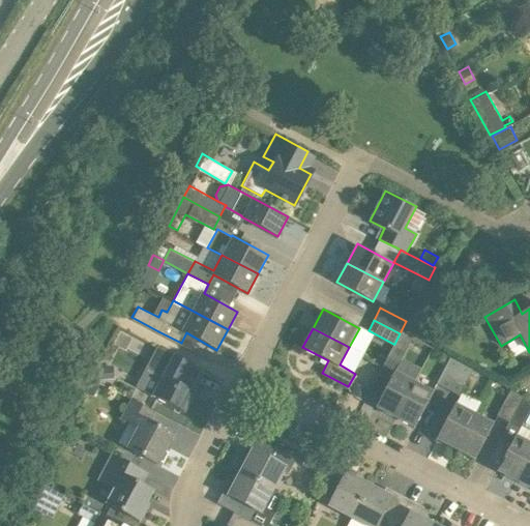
[(393,344),(387,355),(401,361),(413,335),(402,329),(400,333),(394,344),(393,344)]
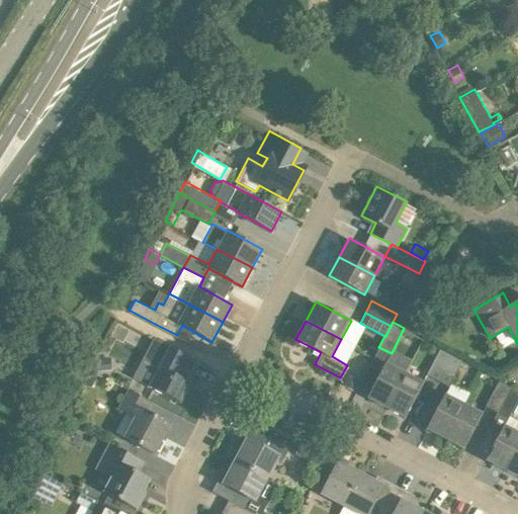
[(149,386),(180,402),(190,382),(183,379),(194,359),(153,338),(143,357),(159,366),(149,386)]
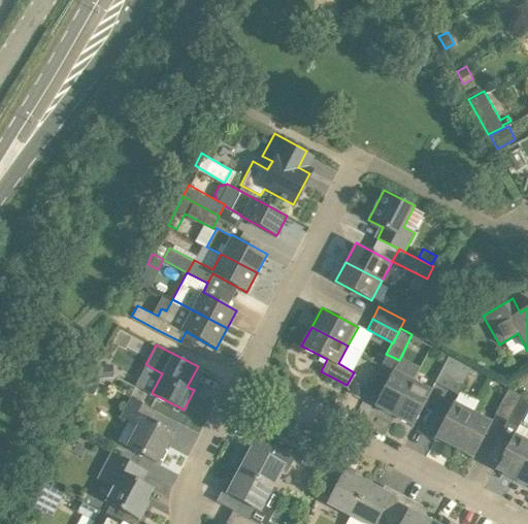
[(435,381),(446,387),(459,360),(449,355),(435,381)]
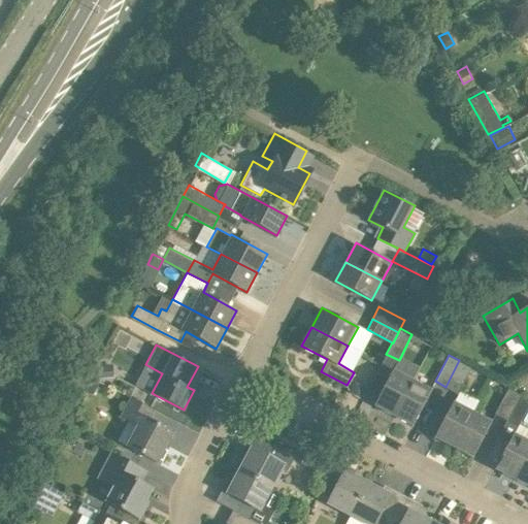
[(472,367),(459,360),(446,387),(458,393),(472,367)]
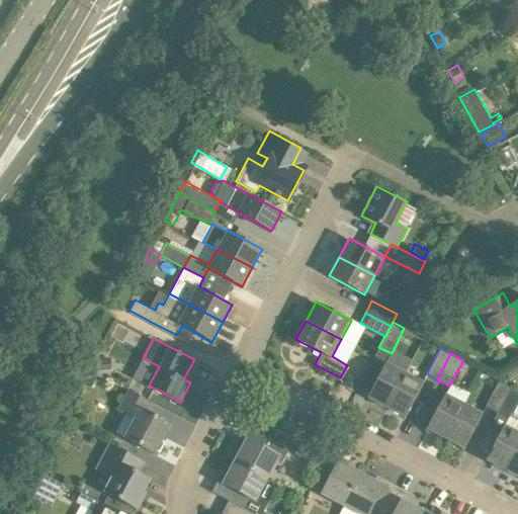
[(96,369),(111,368),(110,355),(96,356),(96,369)]
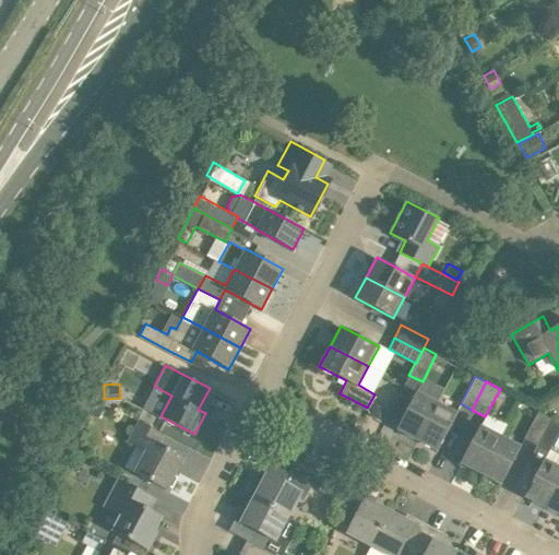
[(396,428),(416,438),(436,400),(416,390),(396,428)]
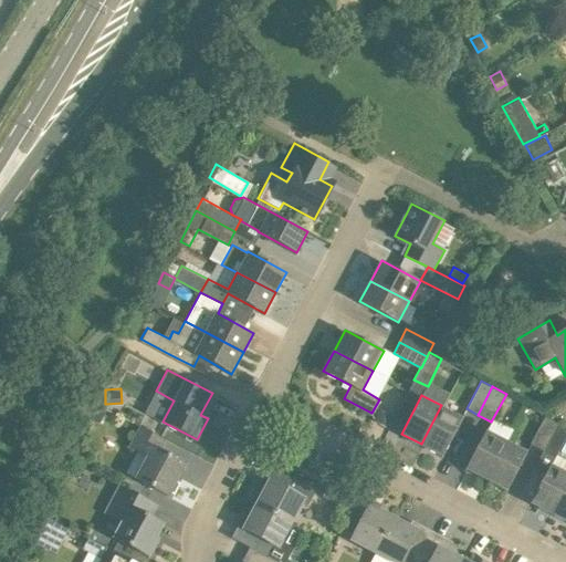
[(98,404),(92,416),(100,422),(107,408),(98,404)]
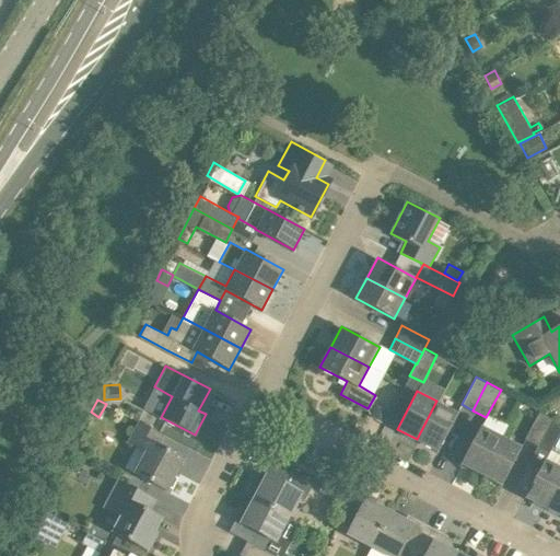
[(417,439),(438,450),(457,413),(436,401),(417,439)]
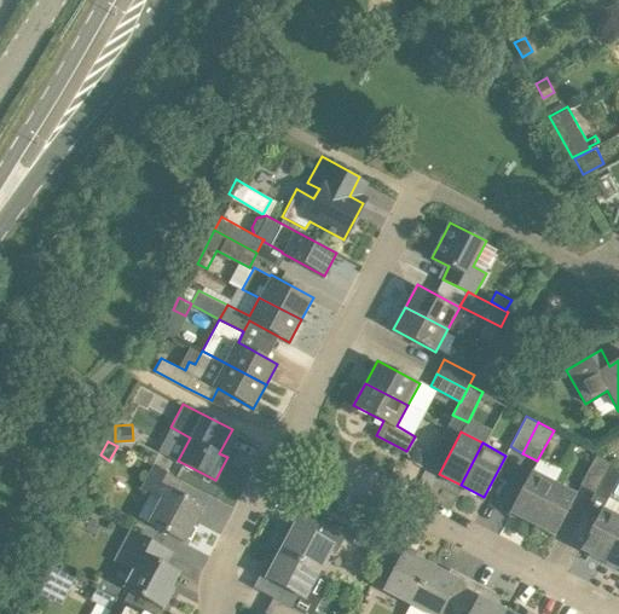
[(428,452),(415,445),(409,458),(422,465),(428,452)]
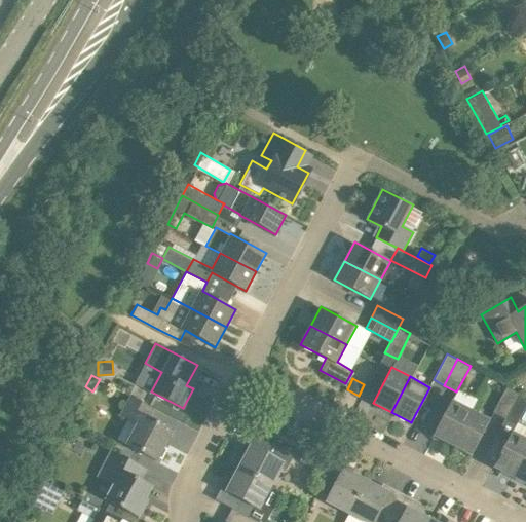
[(517,392),(506,385),(493,411),(503,417),(517,392)]
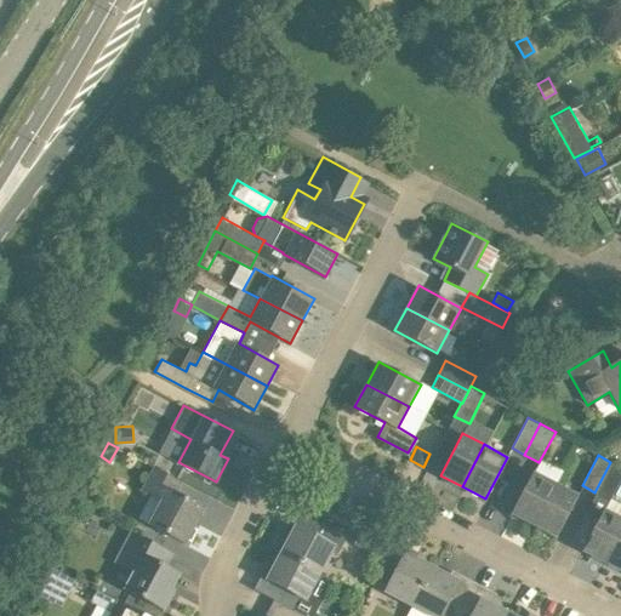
[(620,467),(610,462),(594,492),(586,509),(598,517),(581,549),(604,562),(620,530),(620,515),(605,508),(610,500),(620,478),(620,467)]
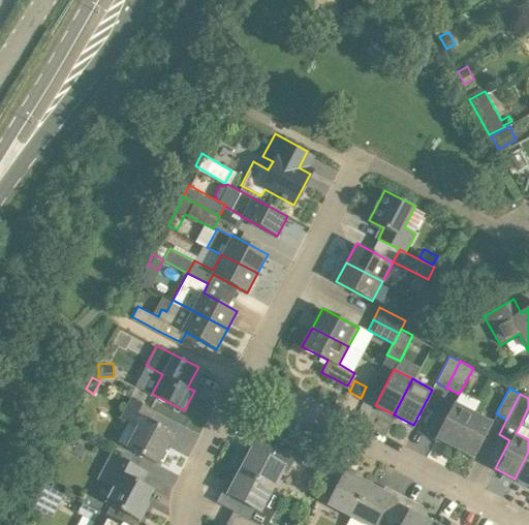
[(172,432),(148,420),(153,408),(131,397),(120,417),(128,421),(117,442),(156,463),(172,432)]
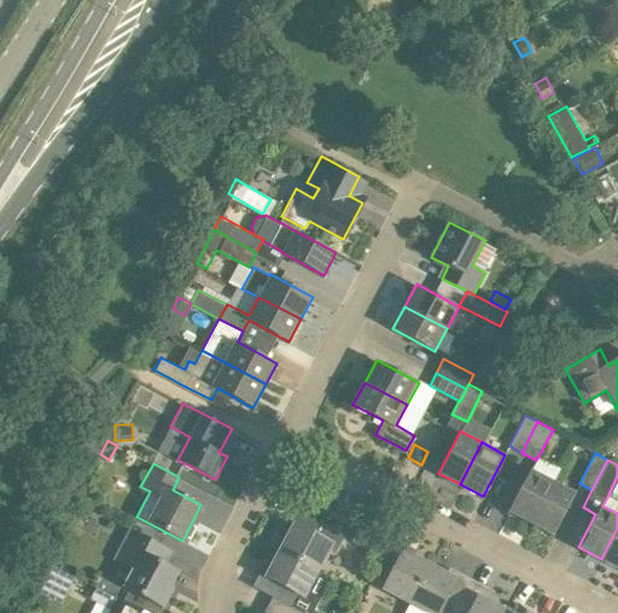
[(508,509),(530,521),(553,479),(530,467),(508,509)]
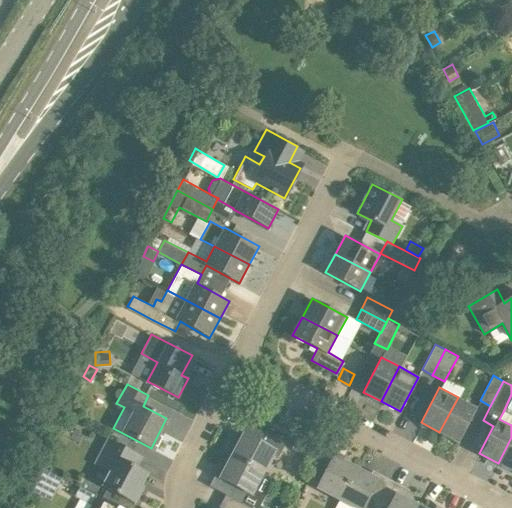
[(439,432),(458,442),(476,407),(458,397),(439,432)]
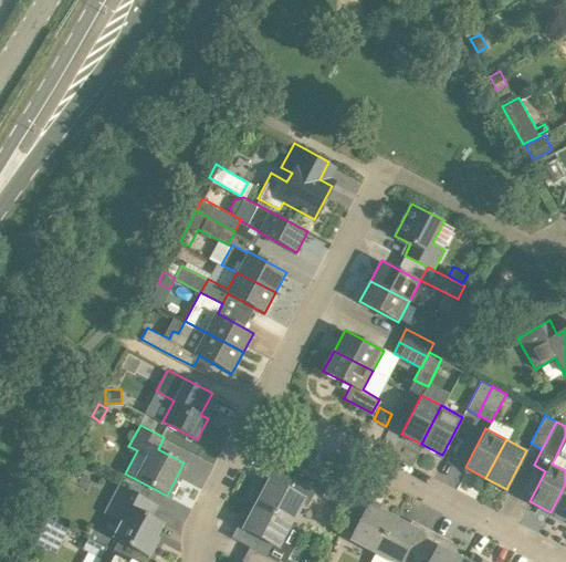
[(262,478),(269,481),(257,505),(291,523),(305,497),(310,499),(317,486),(306,480),(304,484),(269,465),(262,478)]
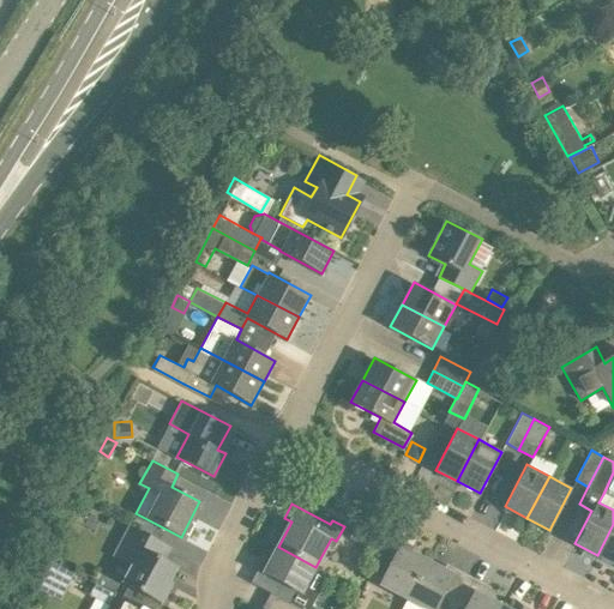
[(170,583),(168,580),(175,566),(155,555),(162,541),(128,524),(113,554),(131,564),(121,582),(161,602),(170,583)]
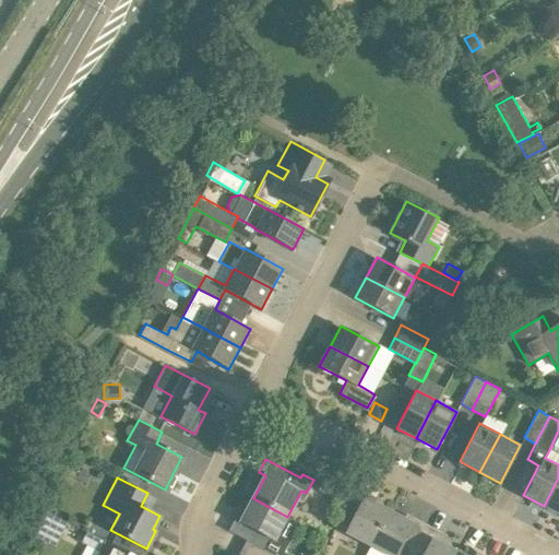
[(558,477),(544,506),(558,512),(558,477)]
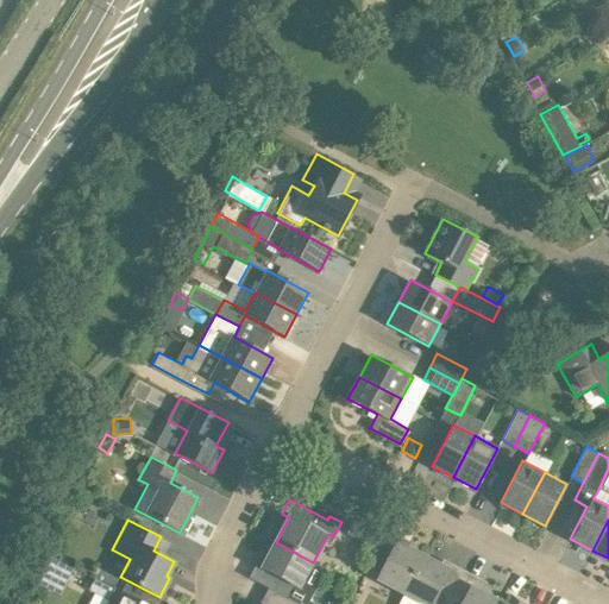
[(370,527),(362,540),(377,548),(384,534),(370,527)]
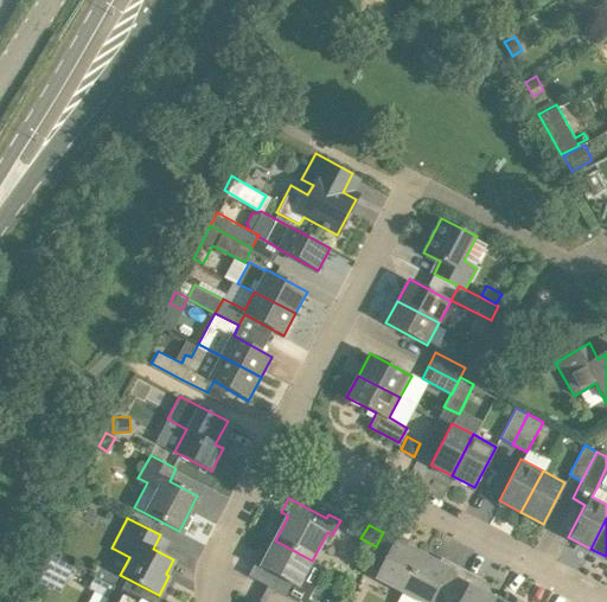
[(376,578),(402,593),(421,555),(396,542),(400,535),(387,527),(382,535),(366,565),(378,572),(376,578)]
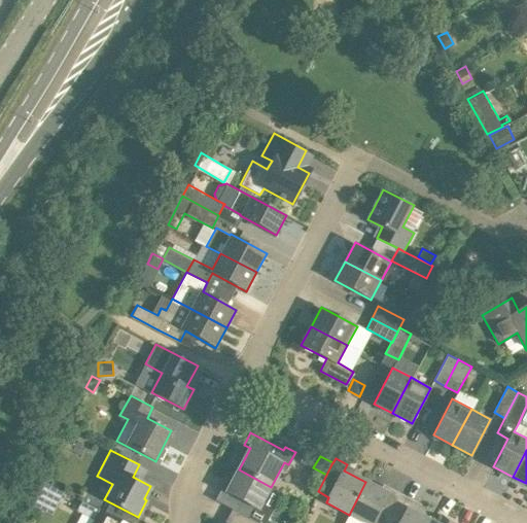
[(271,487),(239,469),(227,490),(221,487),(215,498),(231,508),(259,522),(260,522),(267,522),(283,493),(271,487)]
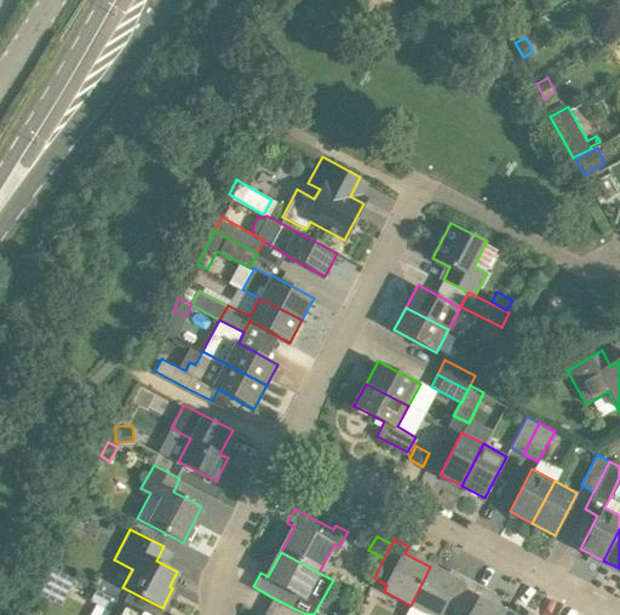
[(61,604),(75,576),(56,567),(52,565),(39,592),(61,604)]
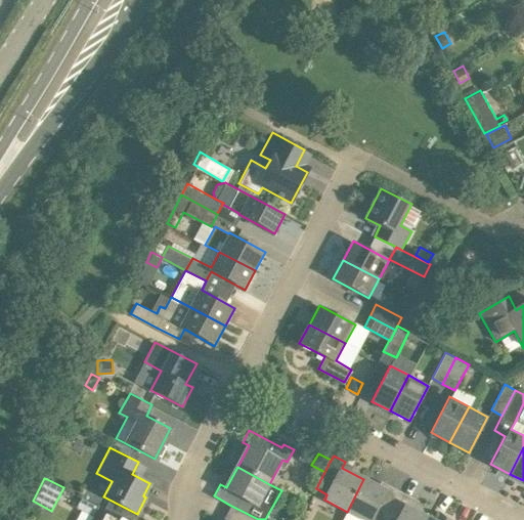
[(385,490),(363,479),(347,512),(362,519),(384,519),(400,490),(388,484),(385,490)]
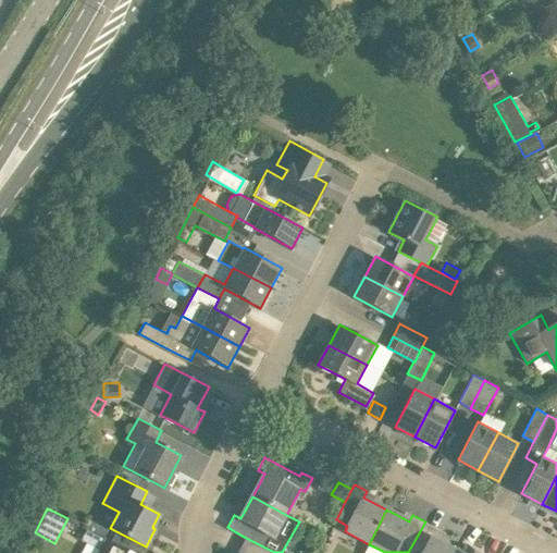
[(454,552),(455,551),(432,538),(437,528),(425,521),(408,552),(454,552)]
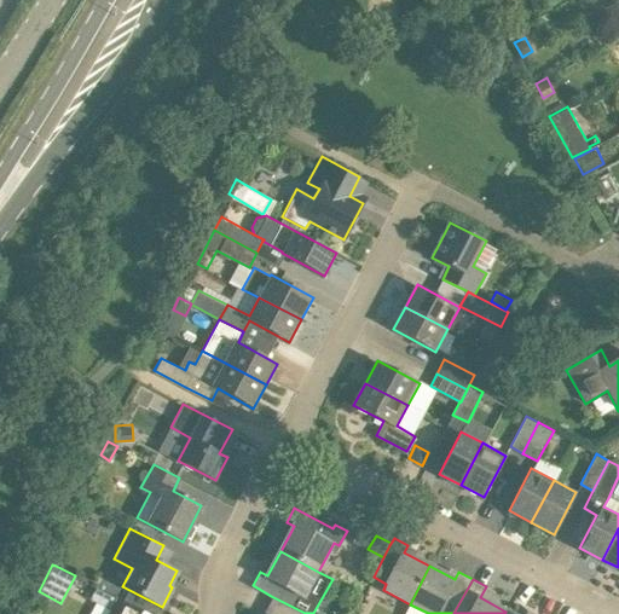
[(96,601),(109,608),(105,613),(150,613),(116,596),(96,586),(90,598),(96,601)]
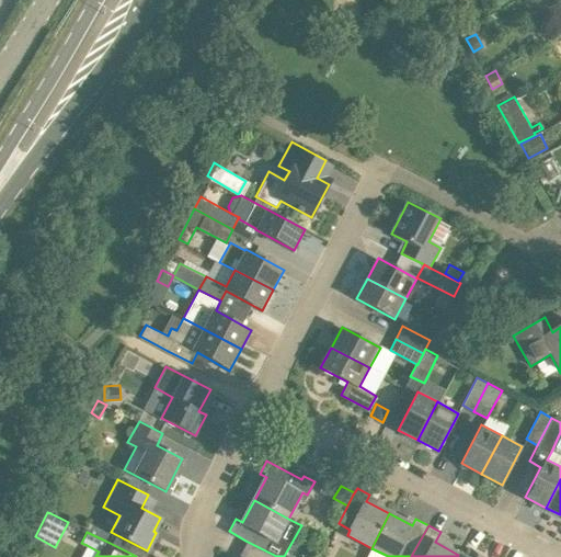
[(275,556),(276,556),(245,541),(237,556),(275,556)]
